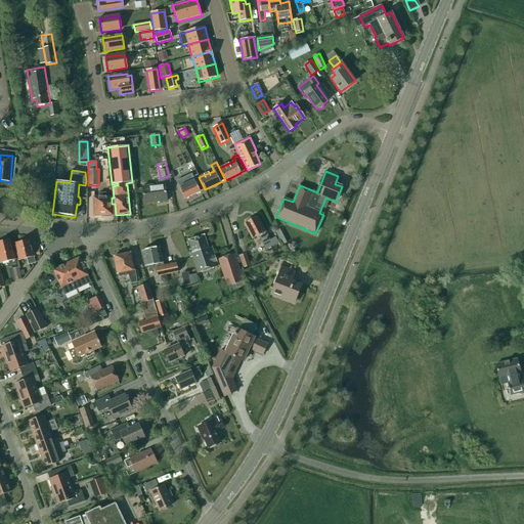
[(205,189),(199,177),(198,175),(193,177),(192,174),(176,181),(184,200),(201,191),(200,191),(205,189)]
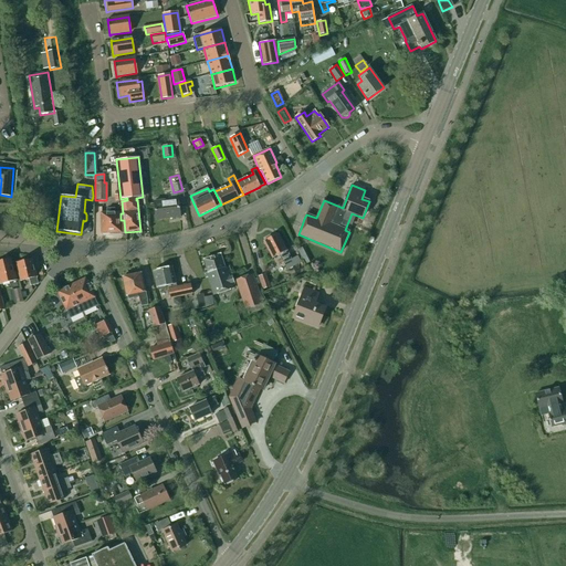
[(154,201),(156,220),(180,218),(178,199),(177,199),(177,195),(170,196),(171,199),(154,201)]
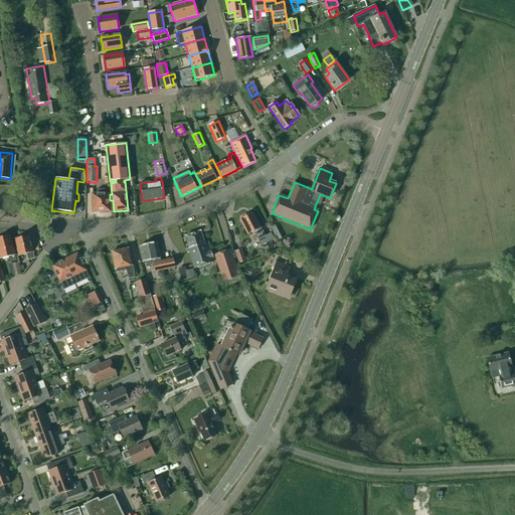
[(110,200),(110,194),(104,194),(104,190),(98,190),(98,194),(92,194),(93,212),(94,212),(94,213),(100,213),(100,212),(110,211),(110,212),(114,212),(114,211),(113,200),(110,200)]
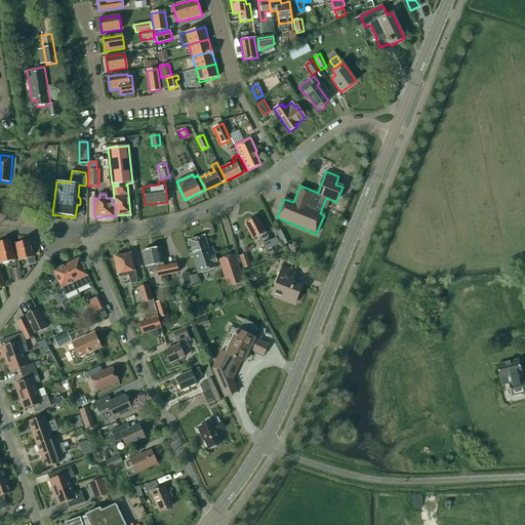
[(257,217),(245,224),(252,240),(259,236),(267,250),(279,244),(276,238),(270,241),(266,233),(267,233),(264,228),(263,227),(257,217)]
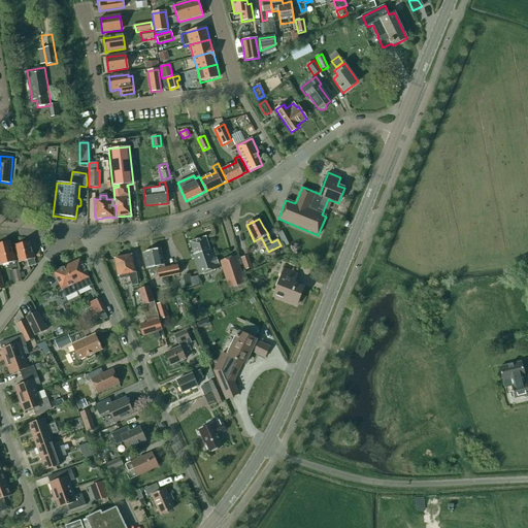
[(285,248),(289,245),(282,232),(277,234),(285,248)]
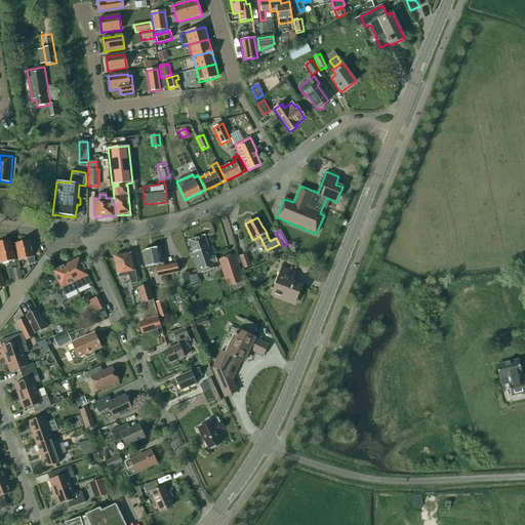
[(208,248),(204,236),(189,241),(193,252),(190,253),(191,258),(193,258),(198,274),(218,268),(212,247),(208,248)]
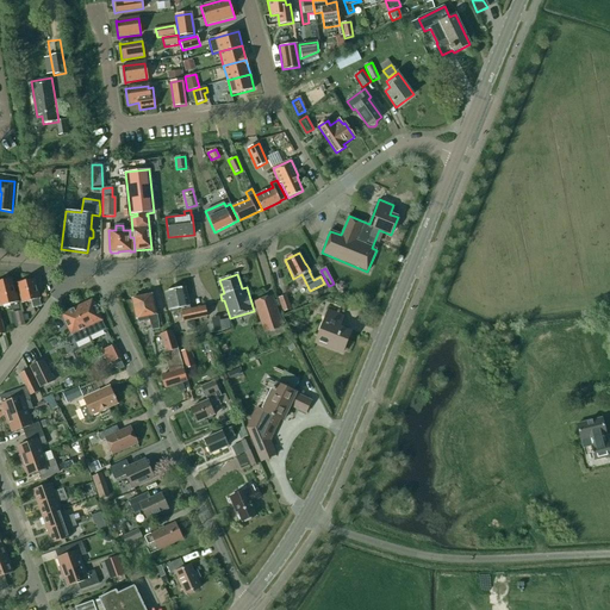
[(11,279),(0,281),(0,302),(1,306),(11,304),(12,311),(19,309),(17,303),(18,303),(16,294),(14,294),(11,279)]
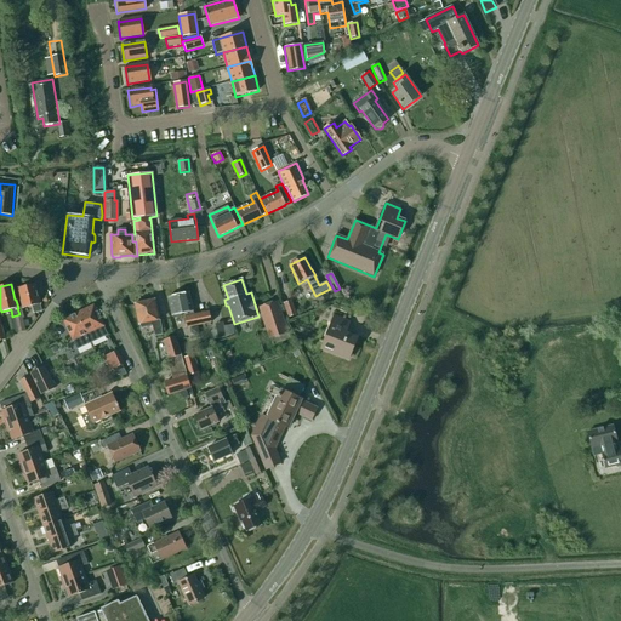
[(18,288),(23,307),(32,305),(34,313),(41,312),(40,305),(39,296),(38,297),(34,284),(18,288)]
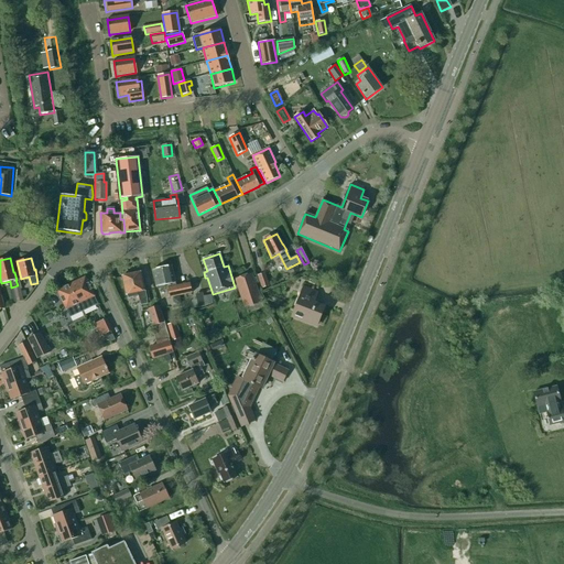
[(176,286),(171,266),(152,270),(156,288),(158,288),(158,290),(165,288),(164,285),(167,285),(171,297),(192,293),(190,283),(176,286)]
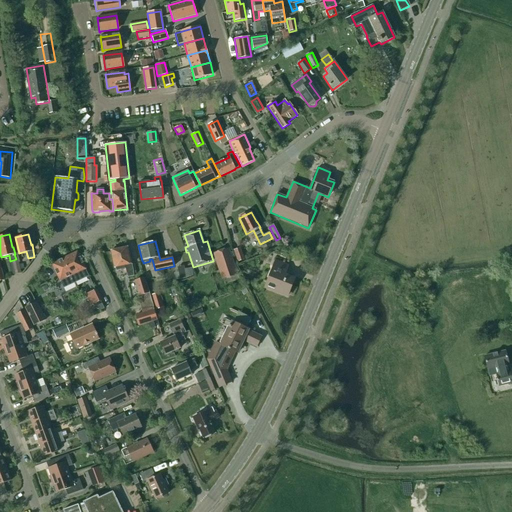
[(128,247),(126,248),(111,251),(114,268),(115,268),(116,271),(126,269),(127,273),(128,278),(136,276),(133,265),(132,266),(128,247)]
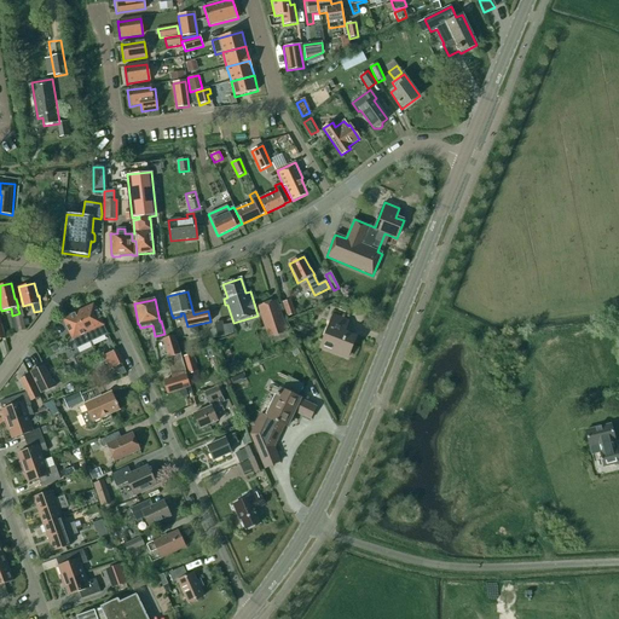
[(295,314),(290,300),(282,304),(287,317),(295,314)]
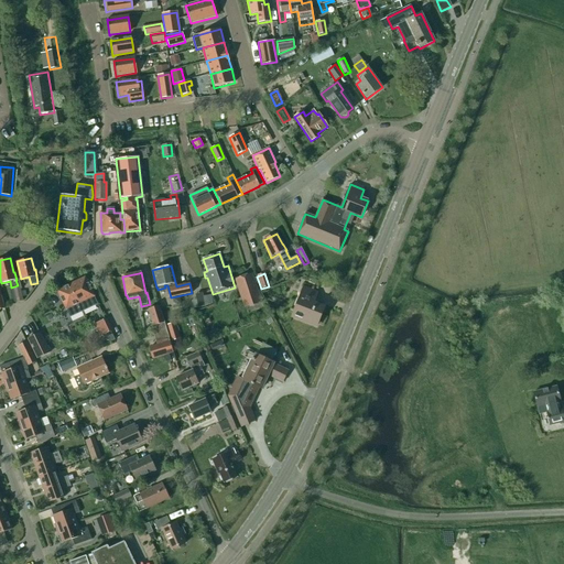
[(260,303),(251,274),(239,279),(241,285),(238,285),(246,307),(260,303)]
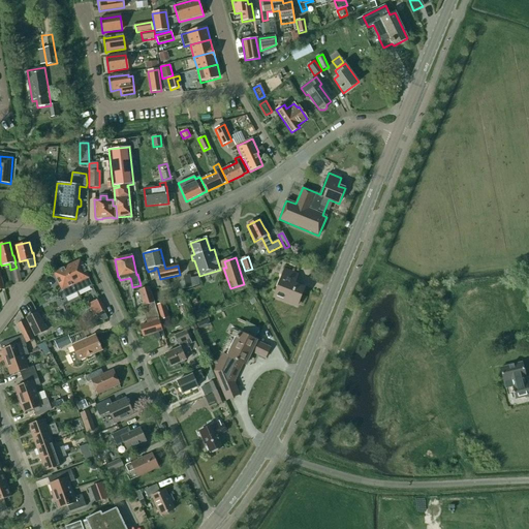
[(80,260),(53,273),(62,290),(65,298),(91,285),(88,279),(89,278),(80,260)]
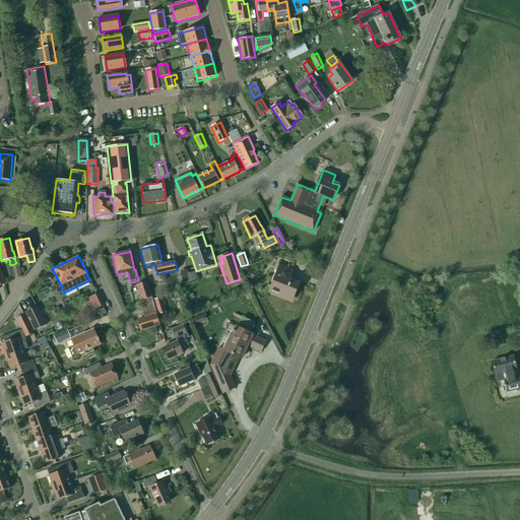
[(15,278),(21,277),(20,273),(19,268),(18,265),(12,267),(15,278)]
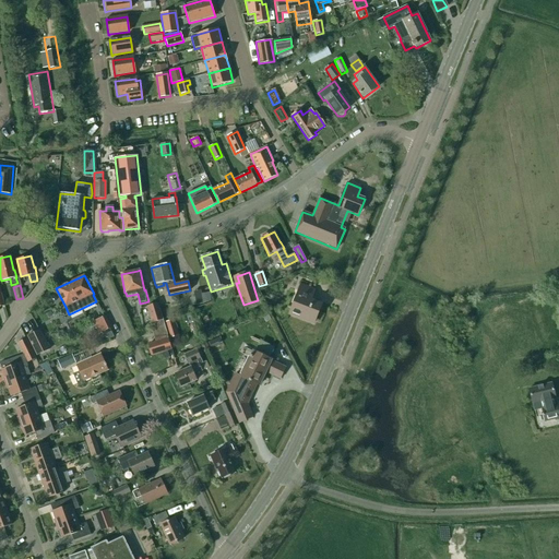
[(319,310),(321,305),(311,300),(314,290),(300,285),(289,314),(313,324),(314,322),(319,310)]
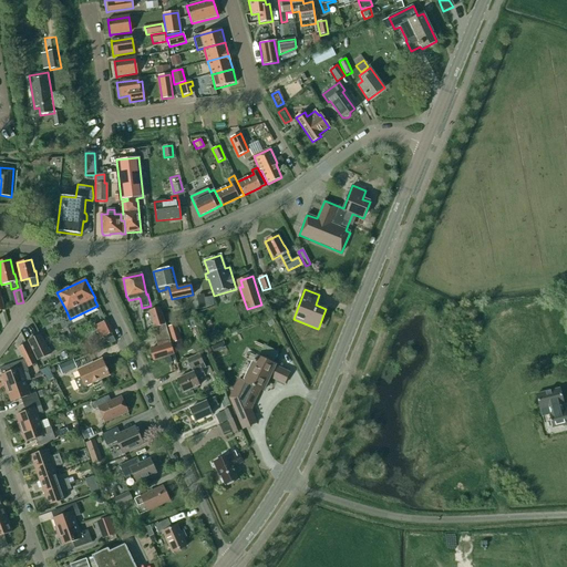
[(214,297),(197,298),(198,303),(194,303),(194,310),(214,309),(214,297)]
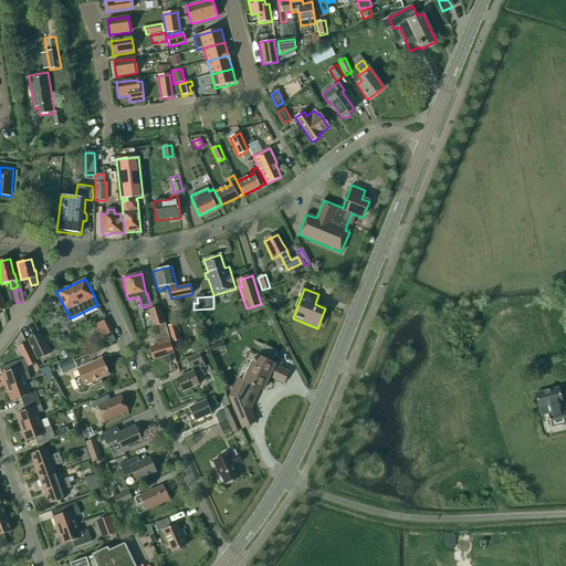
[(158,346),(150,348),(154,360),(174,354),(159,307),(148,311),(154,327),(152,327),(158,346)]
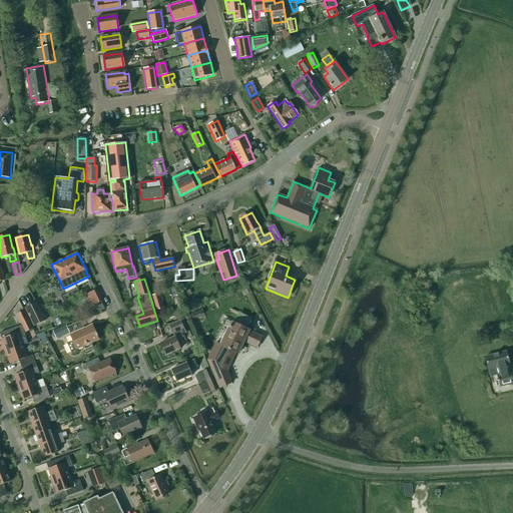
[(96,291),(85,296),(91,307),(101,302),(96,291)]
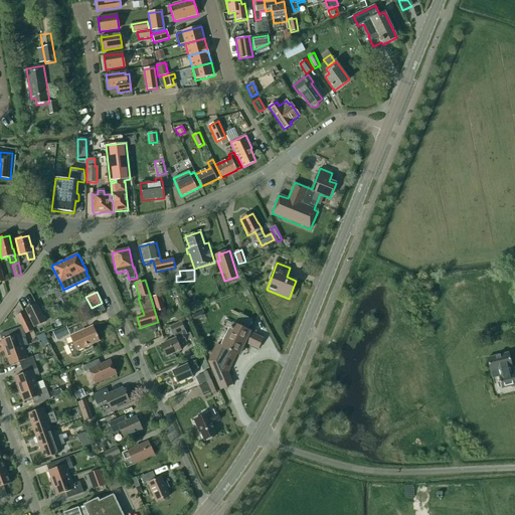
[(159,295),(152,297),(157,311),(164,309),(159,295)]
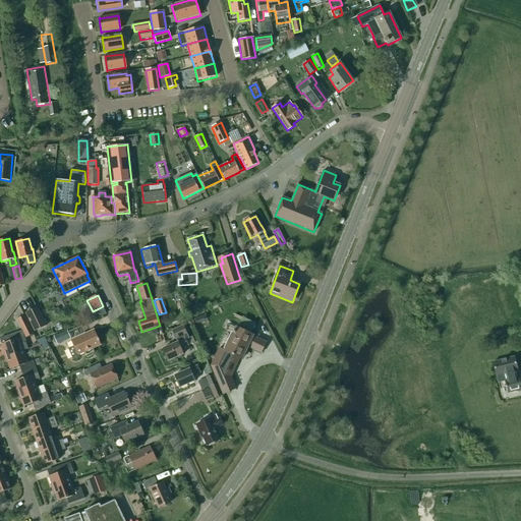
[(46,326),(38,307),(25,313),(35,332),(46,326)]
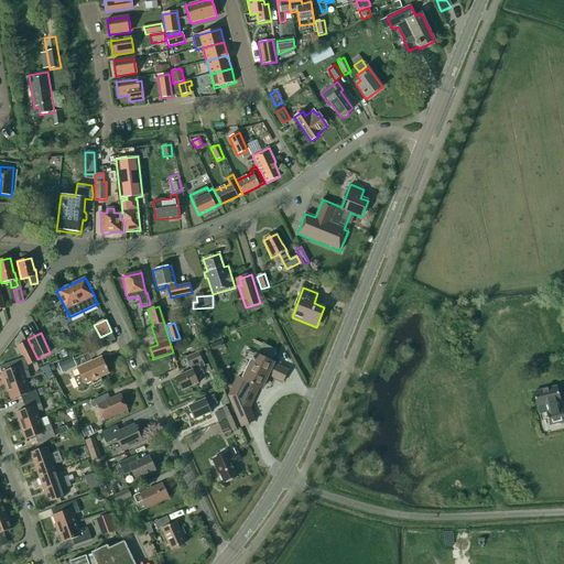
[(26,356),(31,366),(38,364),(28,344),(20,347),(24,357),(26,356)]
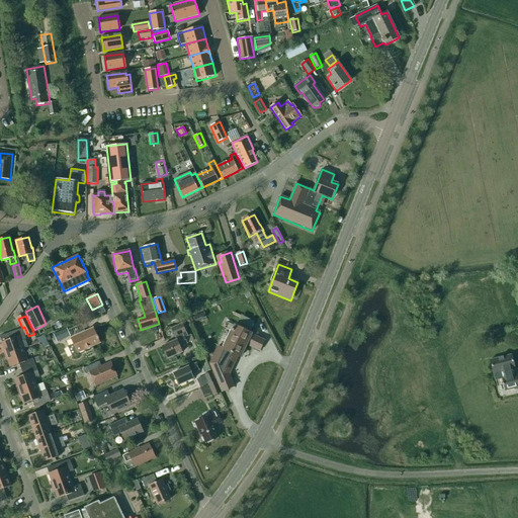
[(162,347),(167,359),(182,352),(179,347),(193,341),(191,335),(187,336),(182,324),(171,329),(176,340),(162,347)]
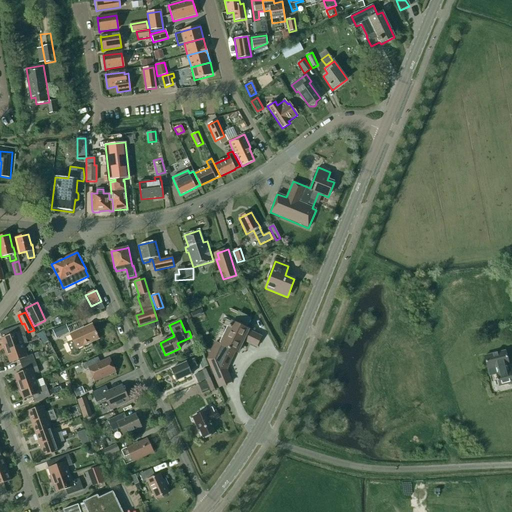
[(216,343),(208,359),(211,361),(209,363),(220,387),(231,382),(226,371),(235,352),(237,353),(243,340),(257,346),(261,337),(248,330),(249,329),(232,321),(221,345),(216,343)]
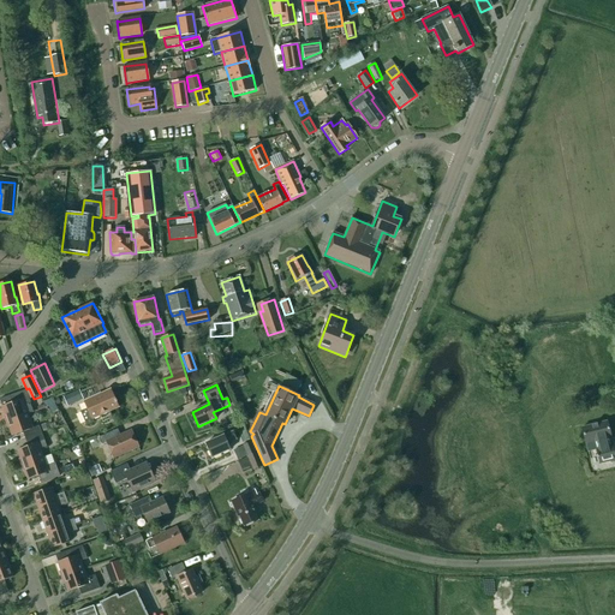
[(7,422),(28,415),(24,406),(31,404),(27,390),(10,396),(12,404),(1,407),(7,422)]
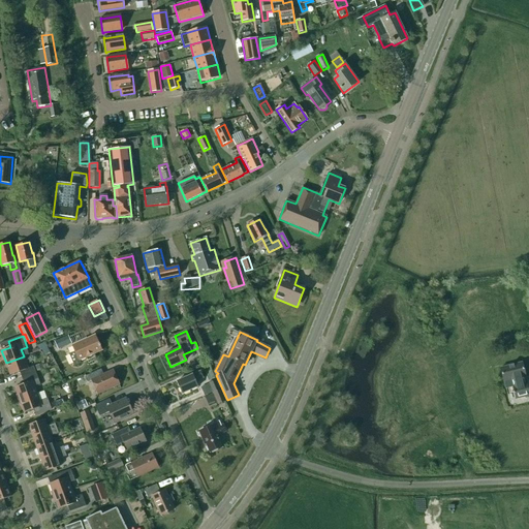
[(72,345),(75,352),(69,354),(73,364),(74,365),(76,365),(81,363),(80,361),(101,350),(95,336),(72,345)]
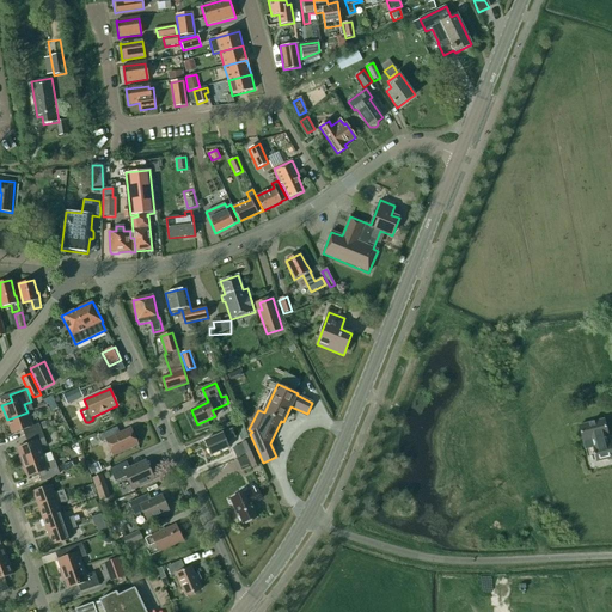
[(83,398),(79,390),(68,395),(72,403),(83,398)]
